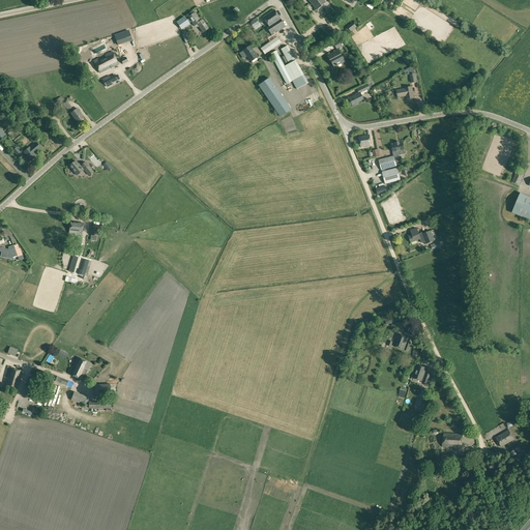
[(308,0),(316,9),(325,2),(323,0),(308,0)]
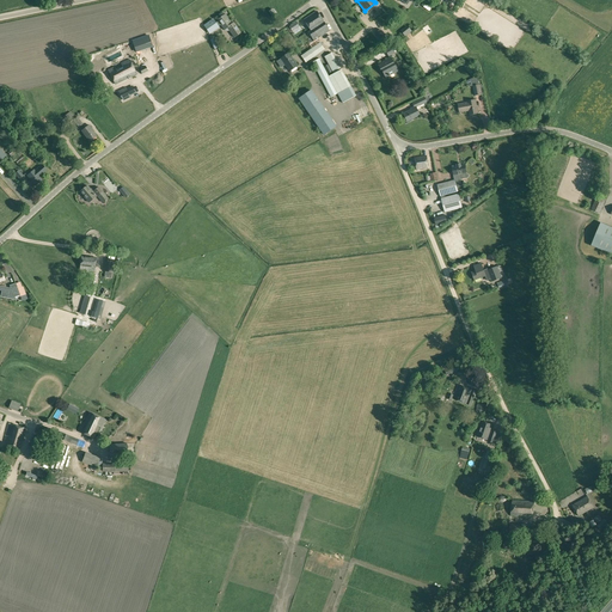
[(311,31),(324,22),(317,11),(304,19),(311,31)]
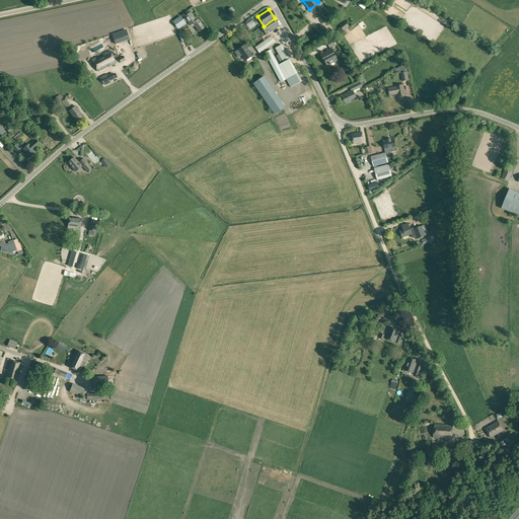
[(197,20),(193,15),(191,12),(184,17),(186,18),(183,19),(181,16),(173,22),(178,29),(187,23),(186,22),(188,21),(190,24),(191,24),(191,25),(192,25),(193,25),(194,25),(195,25),(199,31),(204,27),(199,19),(197,20)]
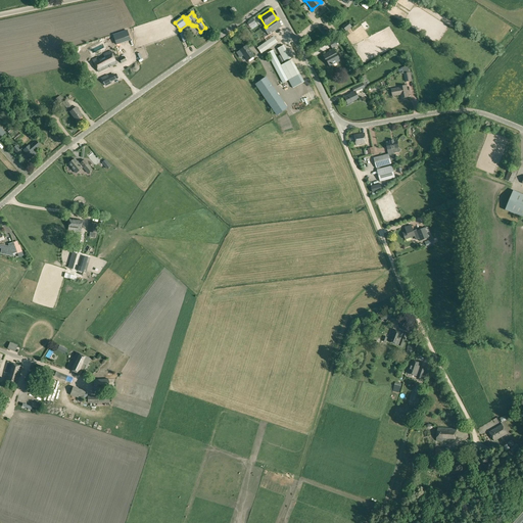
[(277,18),(266,27),(264,28),(268,35),(281,26),(277,18)]
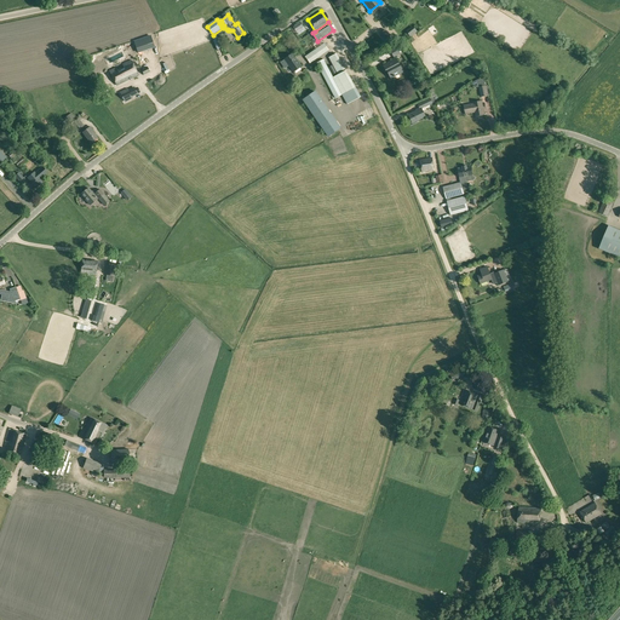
[(380,33),(388,44),(392,39),(385,29),(380,33)]
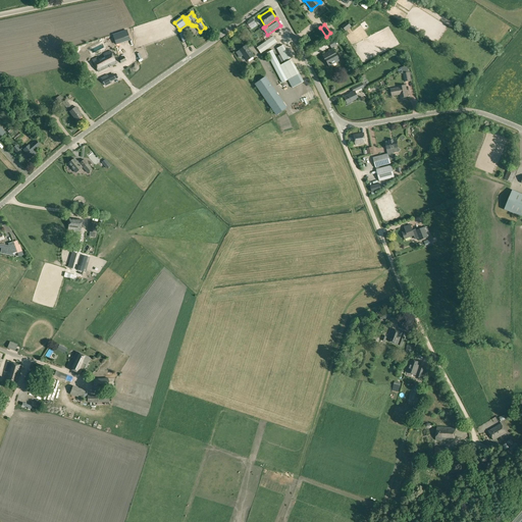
[(127,39),(124,30),(113,35),(116,44),(127,39)]
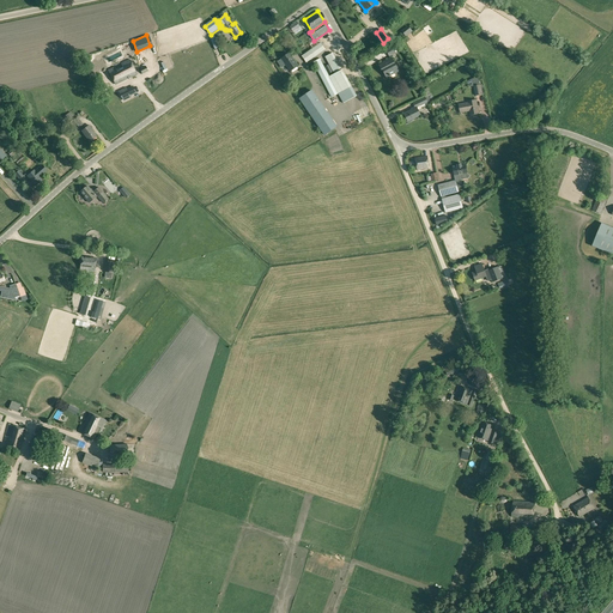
[(320,42),(302,55),(307,62),(325,49),(320,42)]
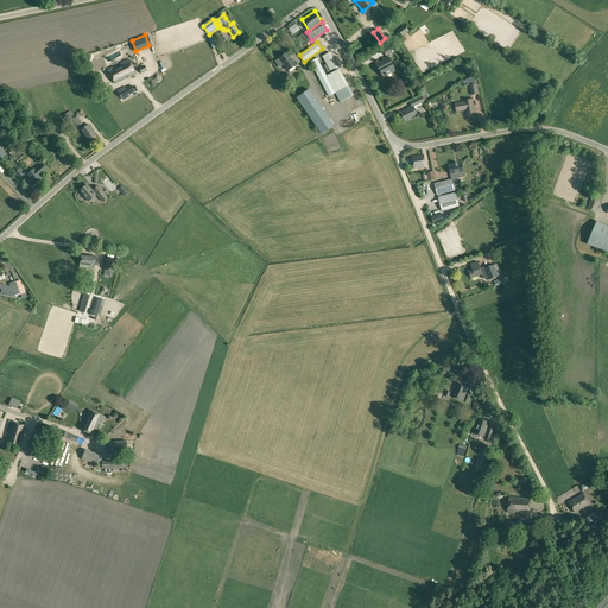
[(382,49),(386,56),(392,52),(388,46),(382,49)]
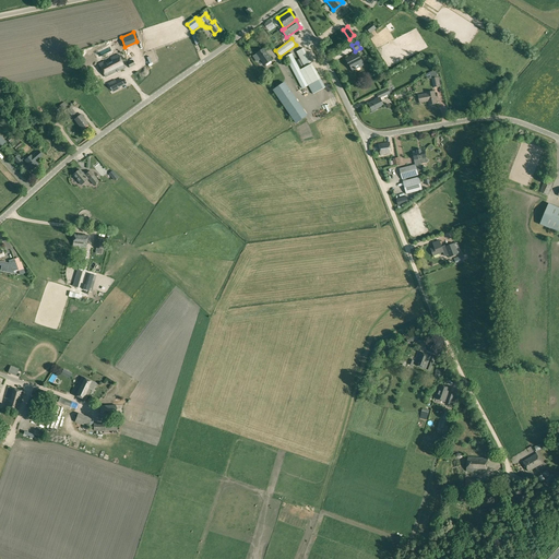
[(263,48),(257,52),(253,56),(257,61),(261,59),(264,64),(272,60),(266,51),(265,52),(263,48)]
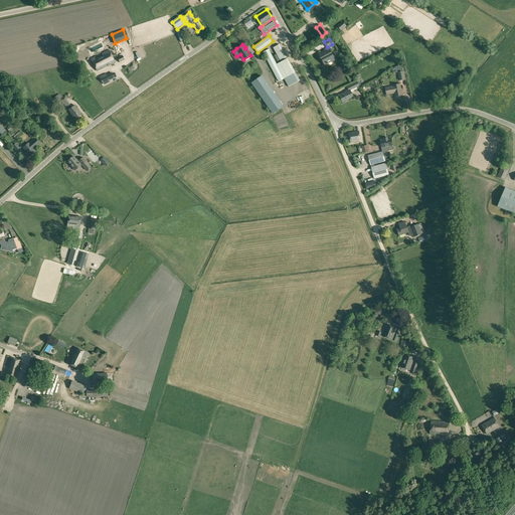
[(276,54),(281,62),(287,58),(280,44),(273,47),(276,54)]
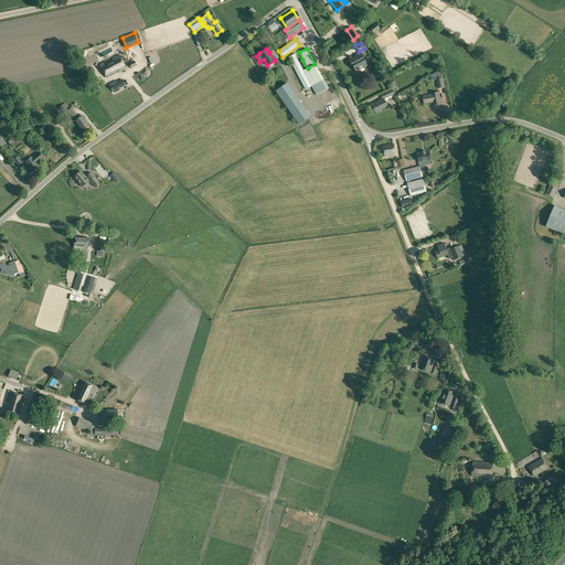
[(361,53),(348,59),(351,64),(352,64),(355,72),(368,66),(361,53)]
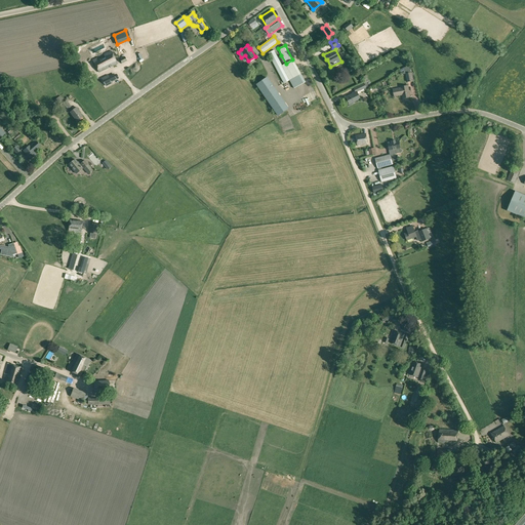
[(117,64),(111,50),(104,54),(102,51),(96,53),(98,56),(92,59),(98,73),(117,64)]
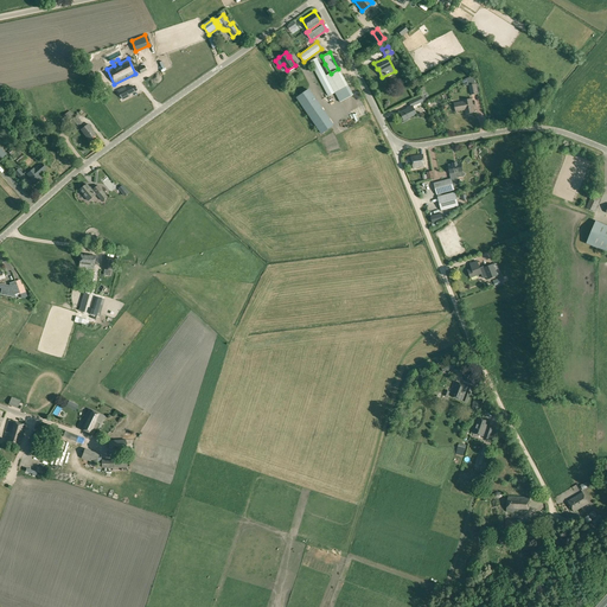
[(326,76),(317,58),(310,62),(327,96),(334,93),(326,76)]
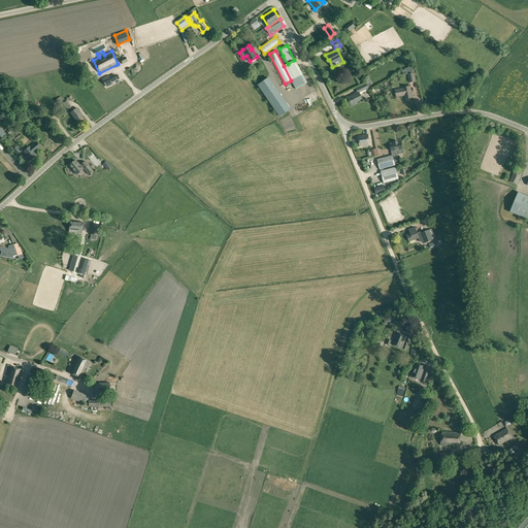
[(293,74),(288,64),(284,66),(291,80),(295,89),(306,83),(302,74),(300,70),(293,74)]
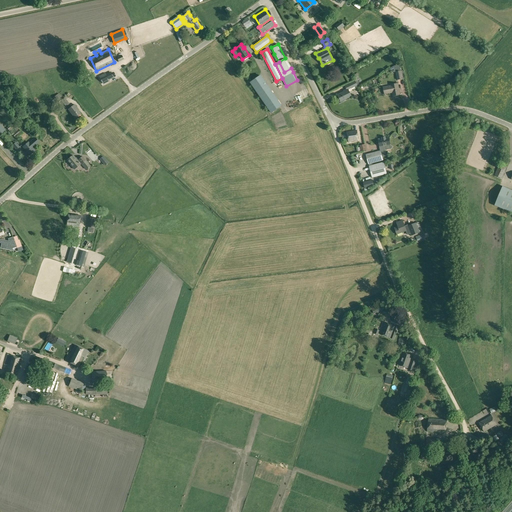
[(403,77),(401,65),(394,66),(397,80),(403,79),(403,77)]
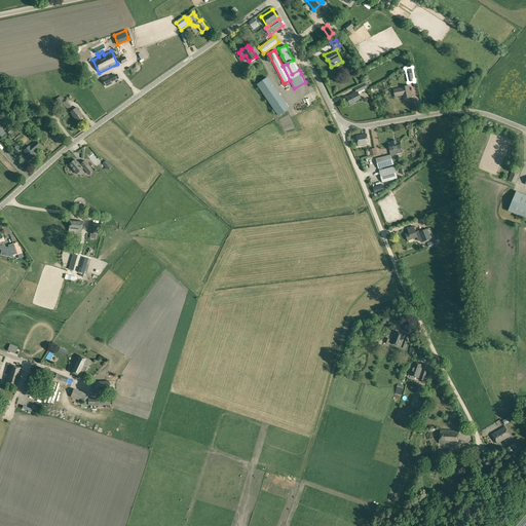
[(103,78),(106,86),(112,83),(112,82),(116,80),(114,74),(109,76),(108,75),(103,78)]
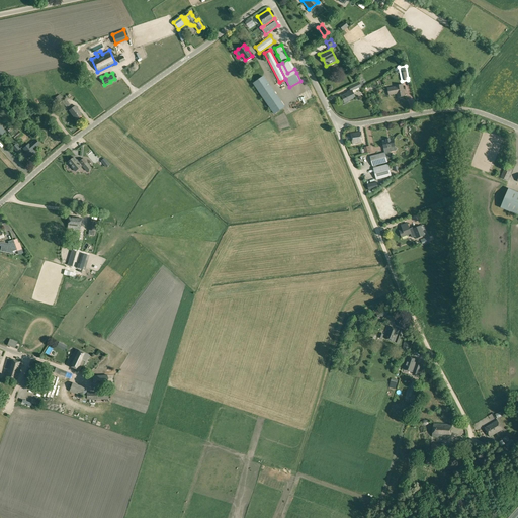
[(284,107),(281,103),(262,76),(253,83),(271,110),(274,114),(284,107)]
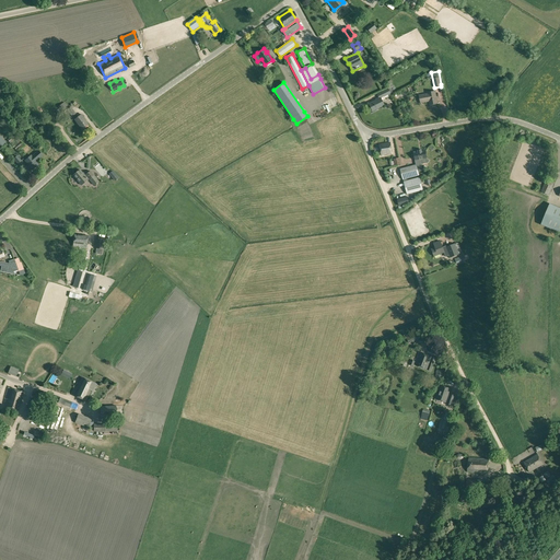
[(388,89),(378,93),(381,98),(391,93),(388,89)]
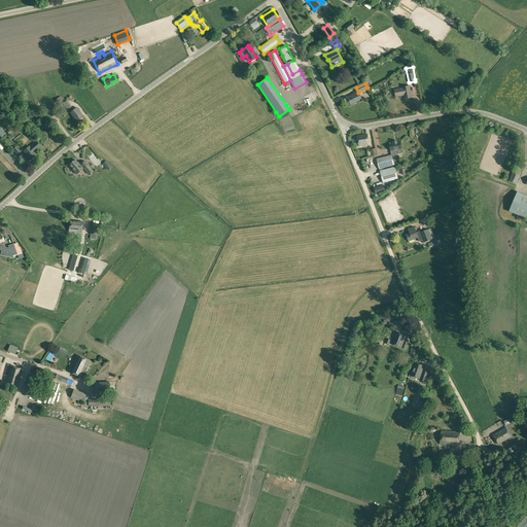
[(395,97),(403,96),(405,99),(412,97),(410,85),(402,88),(402,89),(394,90),(395,97)]
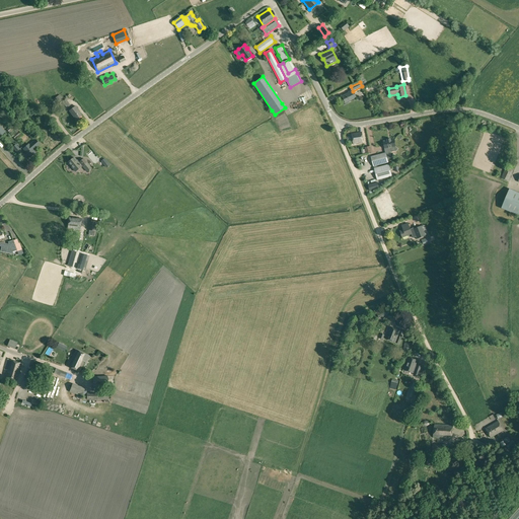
[(311,102),(306,92),(310,90),(308,86),(290,93),(295,106),(303,103),(304,105),(311,102)]
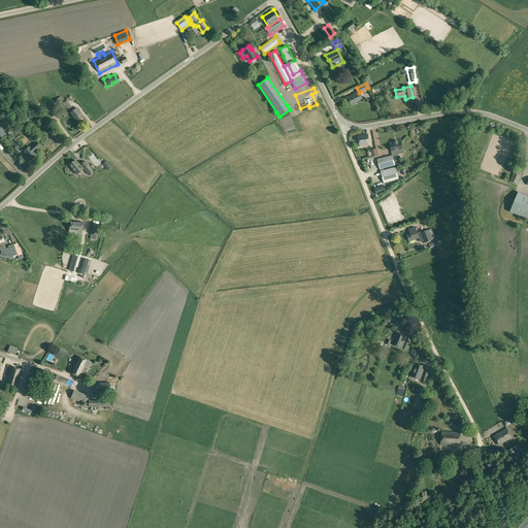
[(359,93),(348,98),(351,105),(362,100),(359,93)]
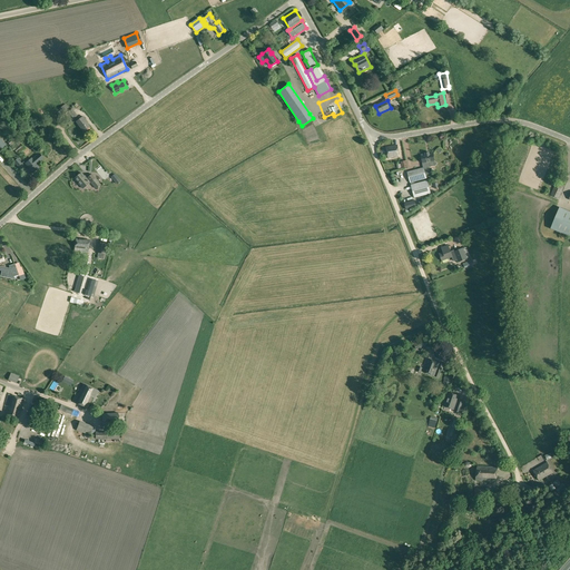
[(68,111),(70,110),(66,104),(59,108),(64,115),(68,111)]
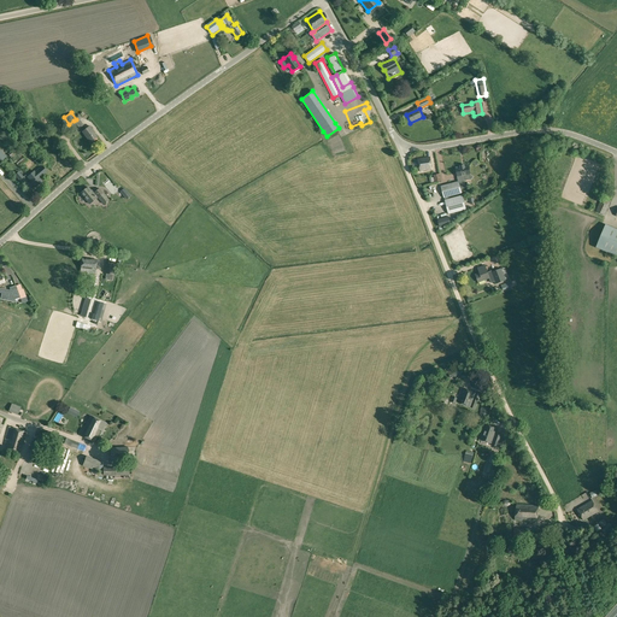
[(76,119),(74,121),(80,129),(84,125),(78,117),(76,119)]
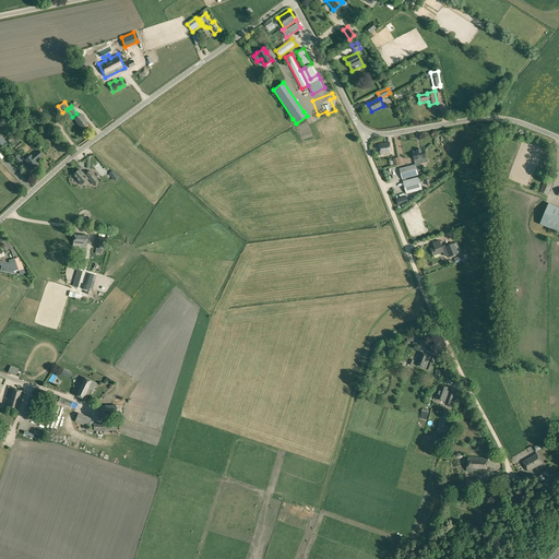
[(82,114),(74,119),(82,129),(88,125),(85,121),(86,120),(82,114)]
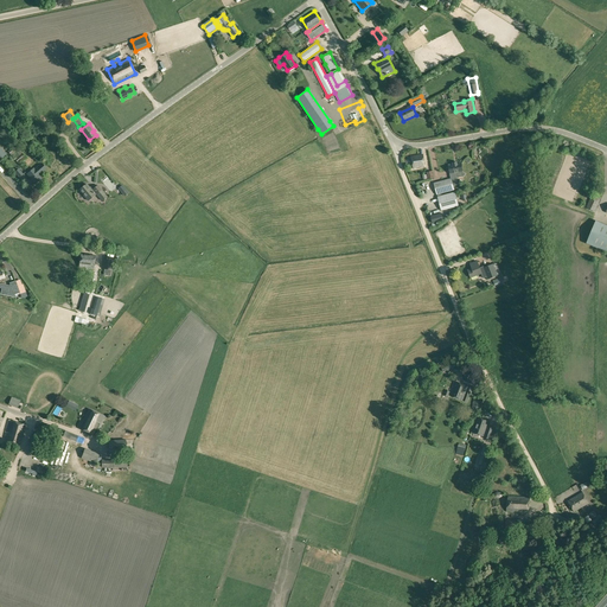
[(5,147),(12,155),(19,149),(12,141),(5,147)]
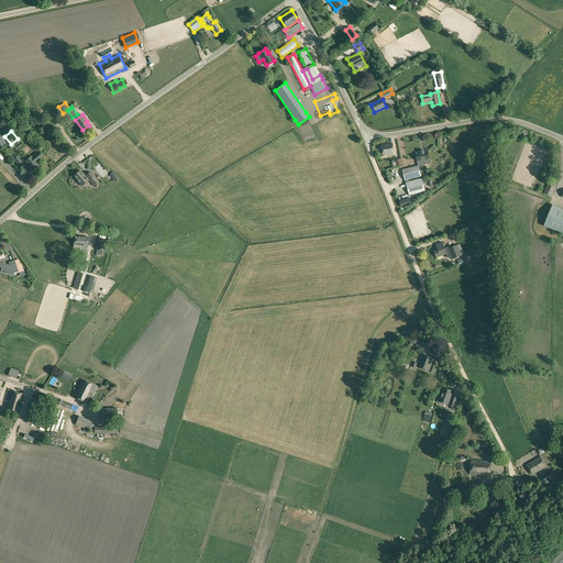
[(13,146),(17,152),(23,146),(20,141),(13,146)]
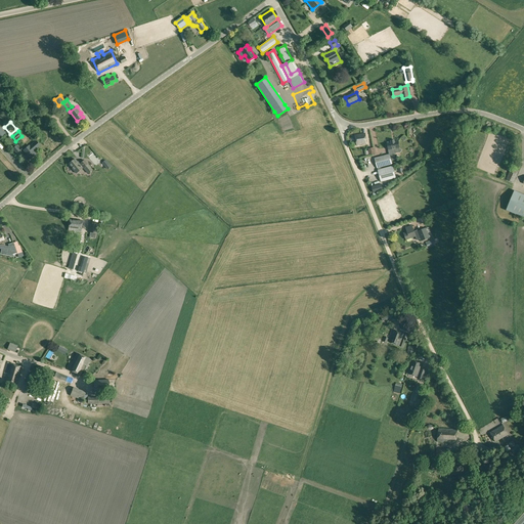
[(364,133),(355,135),(356,144),(366,143),(364,133)]
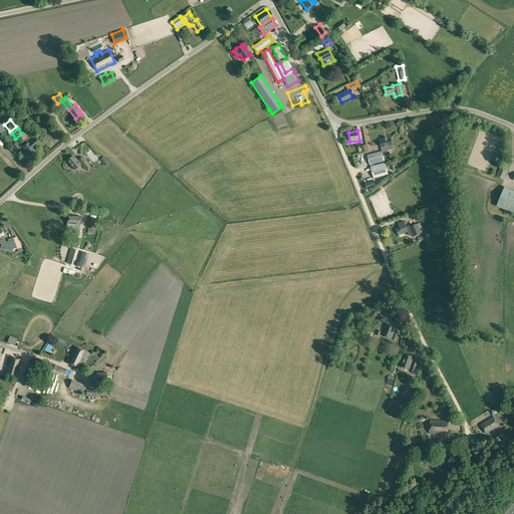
[(388,140),(387,138),(383,138),(383,139),(379,140),(381,152),(383,158),(388,157),(386,151),(393,150),(394,148),(392,146),(391,139),(388,140)]
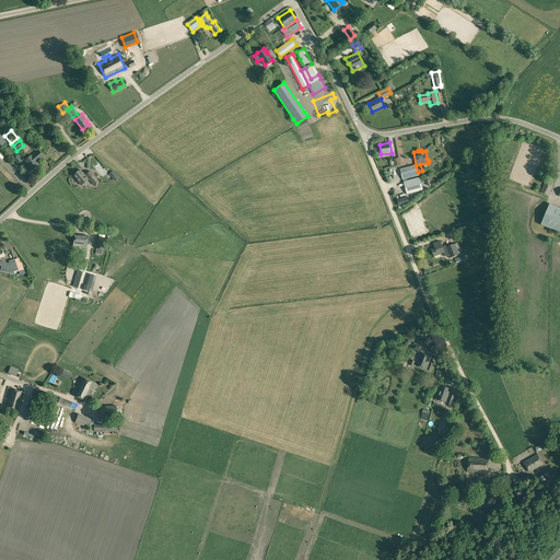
[(43,155),(38,151),(32,156),(31,155),(25,160),(33,170),(38,164),(36,161),(43,155)]
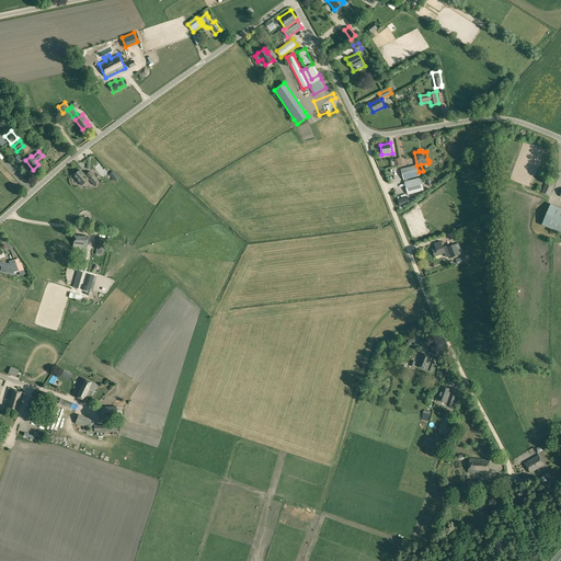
[(13,159),(14,160),(12,161),(15,165),(18,163),(19,164),(22,161),(18,156),(13,159)]
